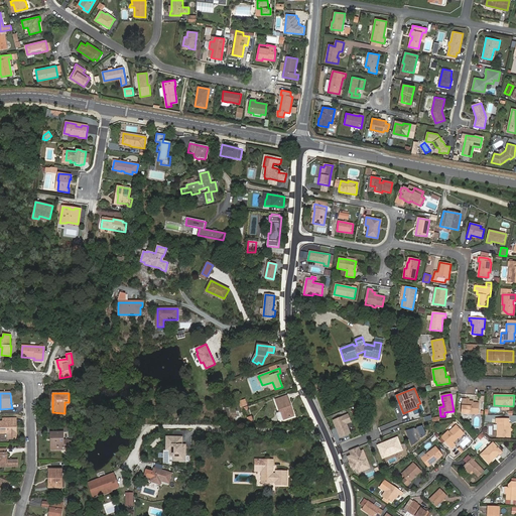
[(290,409),(286,397),(275,400),(280,412),(281,412),(283,419),(294,415),(291,408),(290,409)]
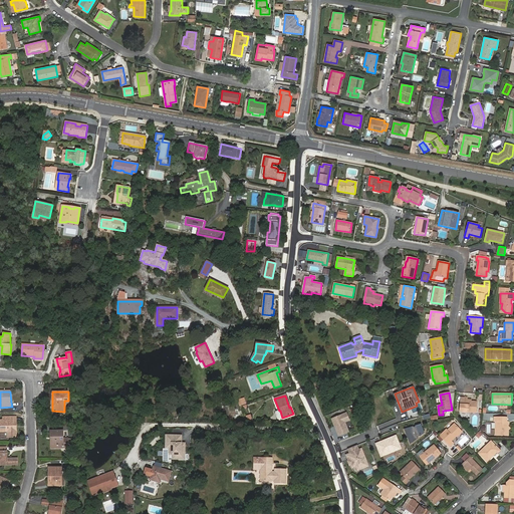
[(460,412),(476,413),(477,402),(467,401),(467,398),(461,398),(460,412)]
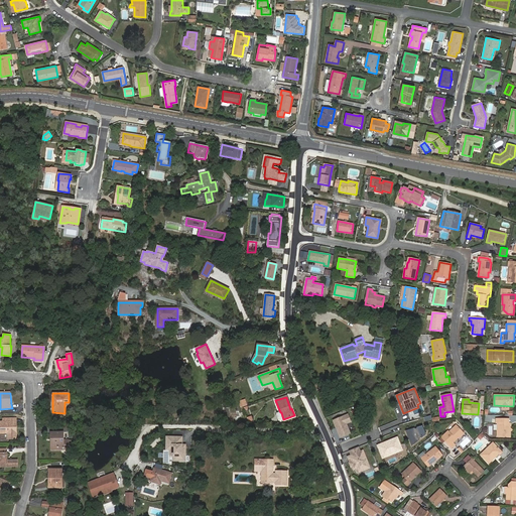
[(349,414),(333,420),(340,439),(352,434),(348,424),(352,422),(349,414)]
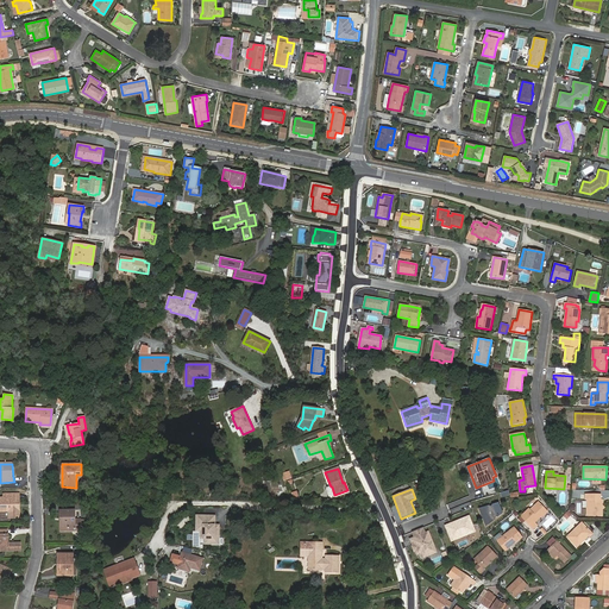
[(0,510),(8,512),(8,518),(19,518),(19,494),(4,494),(4,497),(0,497),(0,510)]
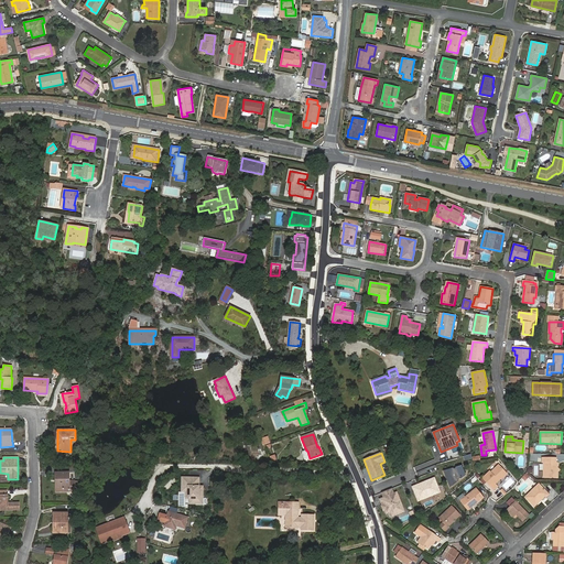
[(557,473),(555,470),(557,468),(557,463),(556,463),(556,458),(542,458),(542,463),(543,463),(543,477),(557,478),(557,473)]
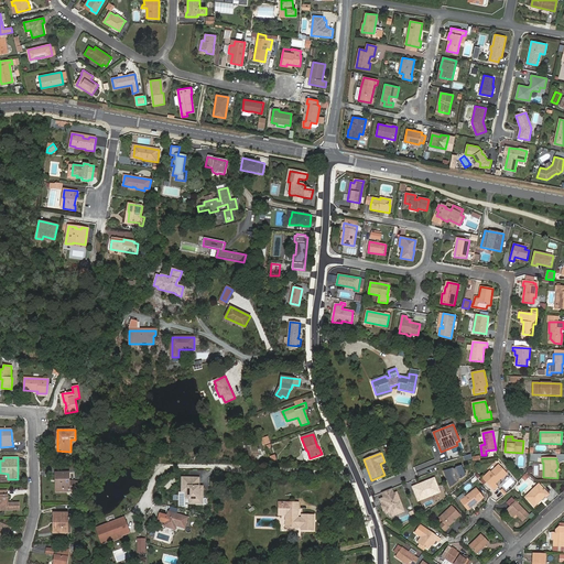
[(498,465),(491,472),(490,470),(483,478),(494,490),(498,487),(496,484),(500,479),(501,479),(505,477),(502,476),(502,473),(505,472),(498,465)]
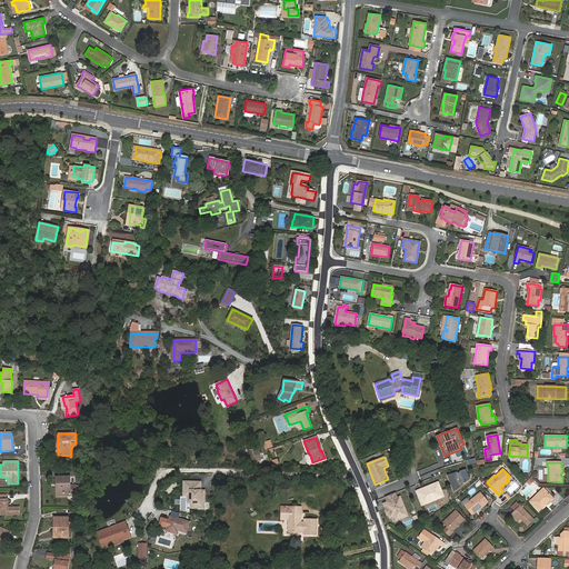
[(70,493),(70,496),(76,496),(75,486),(70,486),(70,477),(56,477),(56,483),(58,483),(58,493),(70,493)]
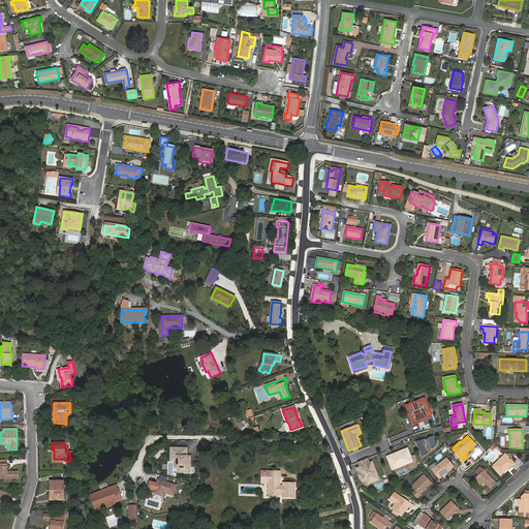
[(187,448),(170,447),(169,462),(174,462),(174,468),(176,468),(176,473),(191,473),(191,456),(187,456),(187,448)]
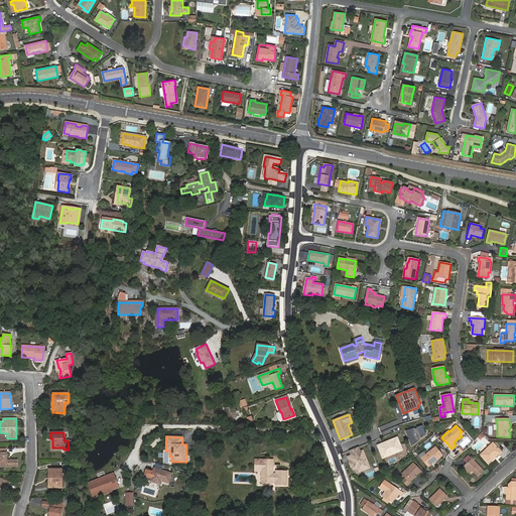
[(399,437),(377,445),(381,458),(403,448),(399,437)]
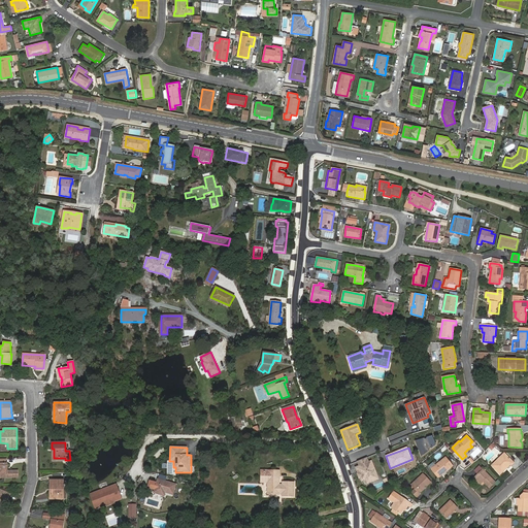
[(492,465),(500,474),(509,465),(510,466),(514,463),(504,453),(492,465)]
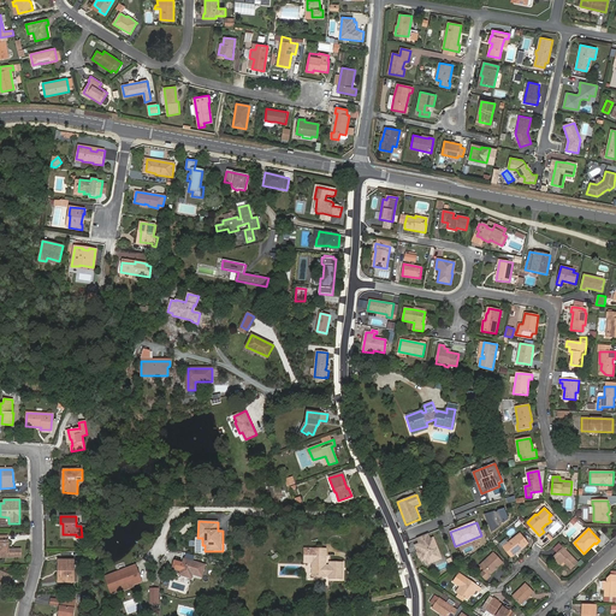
[(528,544),(520,533),(507,544),(502,548),(510,557),(528,544)]
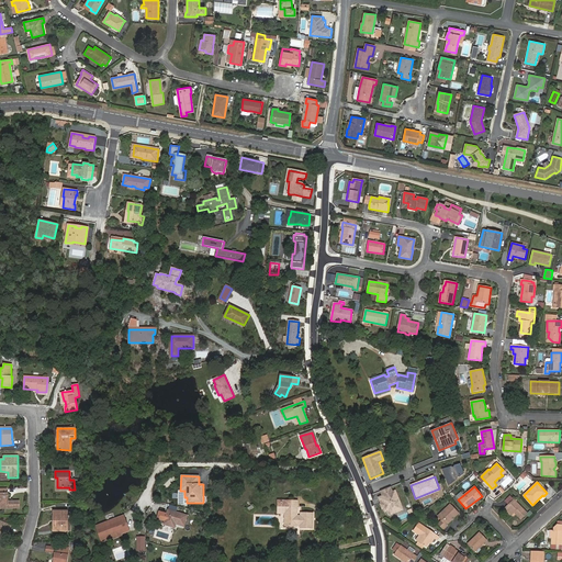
[(380,492),(382,496),(378,497),(385,517),(404,510),(395,491),(393,492),(391,487),(380,492)]
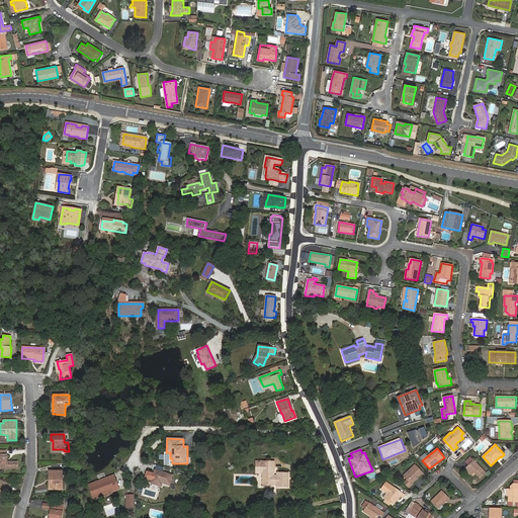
[(457,458),(464,453),(461,449),(454,454),(457,458)]
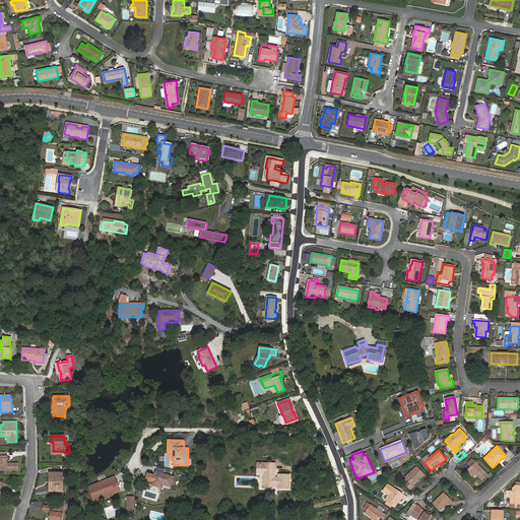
[(6,464),(6,463),(7,463),(7,456),(6,456),(6,452),(0,452),(0,470),(17,470),(17,464),(6,464)]
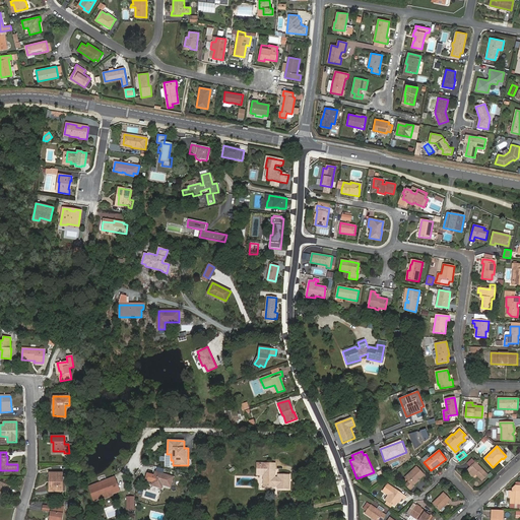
[(475,462),(467,470),(473,476),(476,473),(478,475),(477,475),(482,480),(488,474),(475,462)]
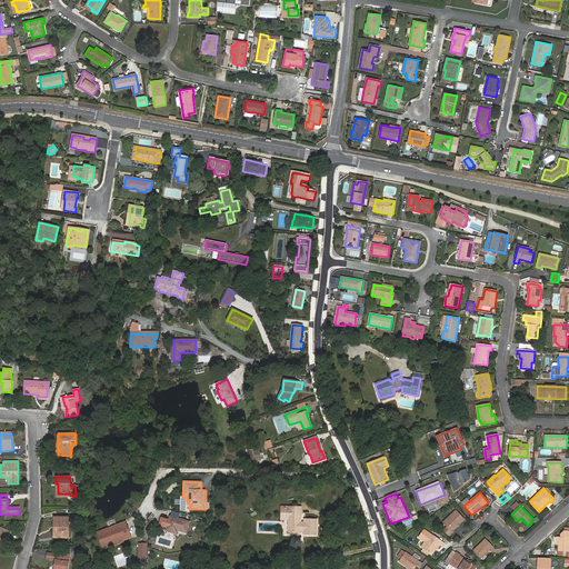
[(289,532),(300,532),(300,531),(305,531),(305,535),(316,535),(317,520),(305,519),(305,523),(300,522),(300,508),(281,508),(281,515),(282,515),(282,519),(289,519),(289,532)]
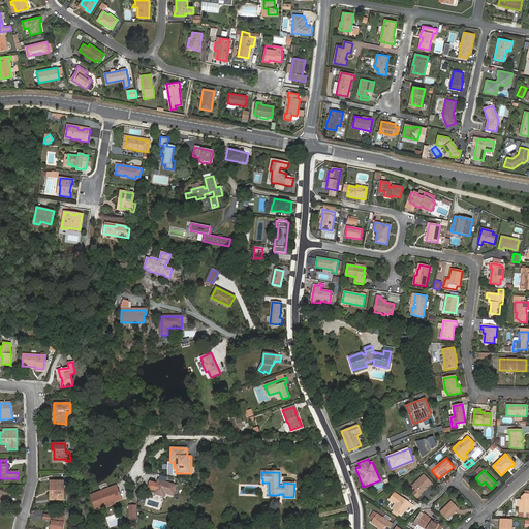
[(421,494),(432,483),(424,474),(417,480),(418,481),(412,487),(415,490),(412,493),(417,498),(421,495),(421,494)]
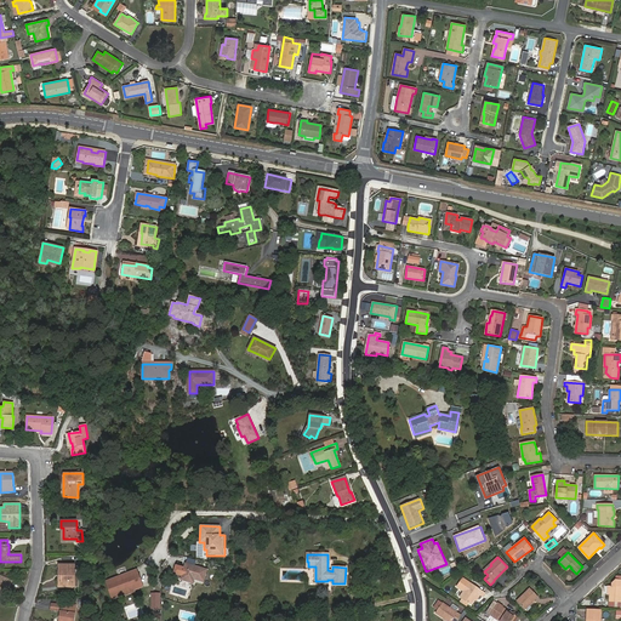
[(204,581),(206,570),(186,563),(184,568),(175,565),(172,574),(182,576),(181,579),(189,582),(191,577),(204,581)]
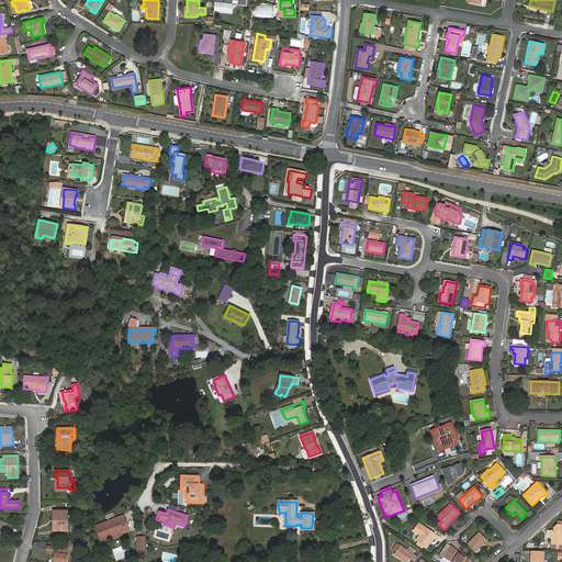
[(65,526),(67,526),(68,512),(53,510),(53,517),(55,517),(55,525),(53,525),(53,531),(65,531),(65,526)]
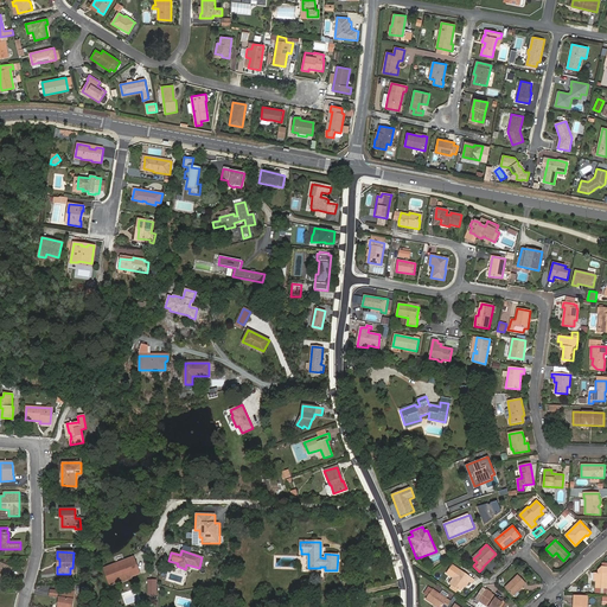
[(134,556),(103,569),(110,586),(141,574),(134,556)]
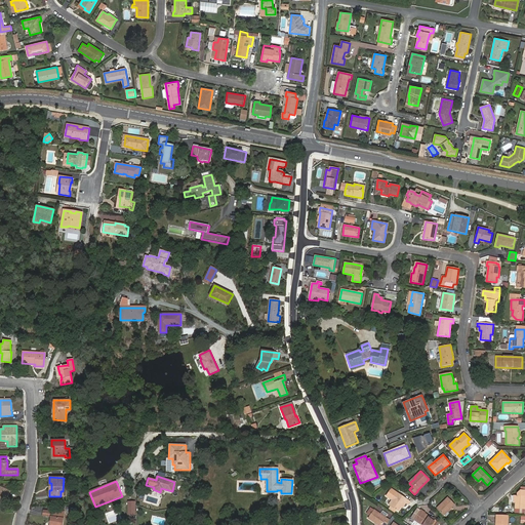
[(0,498),(1,497),(6,499),(10,491),(0,486),(0,498)]
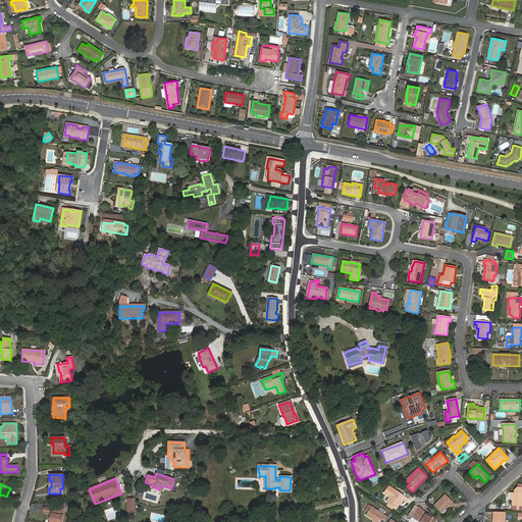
[(396,509),(400,503),(401,504),(404,501),(406,502),(408,499),(388,485),(383,492),(389,497),(386,502),(396,509)]
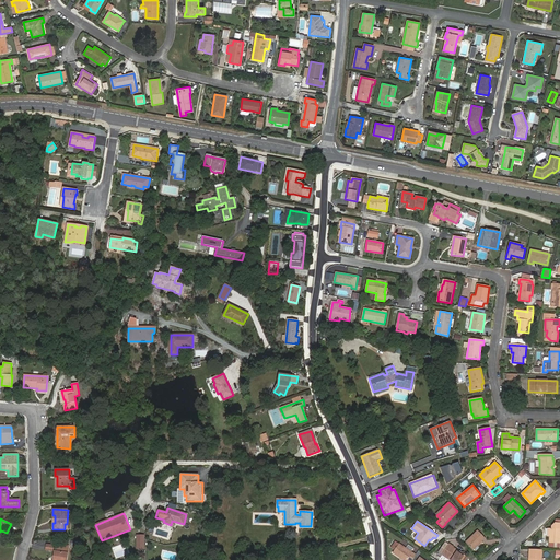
[(551,528),(548,528),(548,536),(550,536),(549,543),(559,544),(559,543),(559,523),(555,523),(551,526),(551,528)]
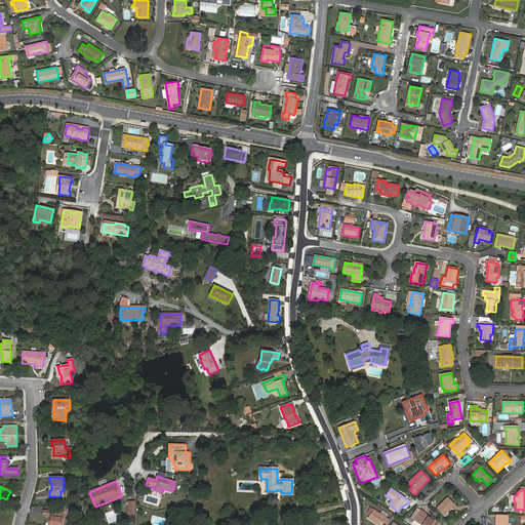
[(455,505),(448,497),(437,509),(443,516),(455,505)]
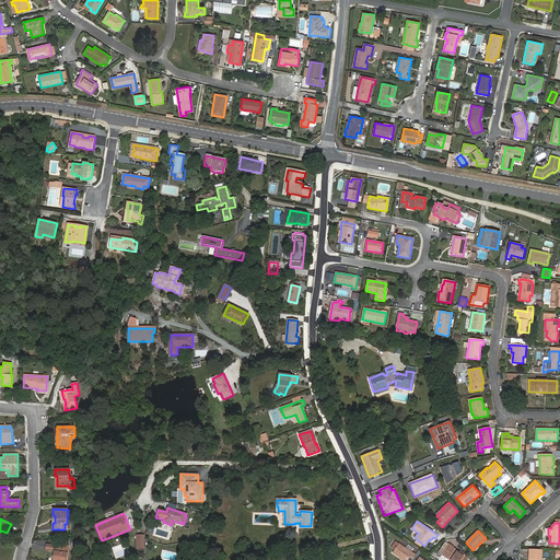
[(146,550),(144,535),(136,535),(136,550),(146,550)]
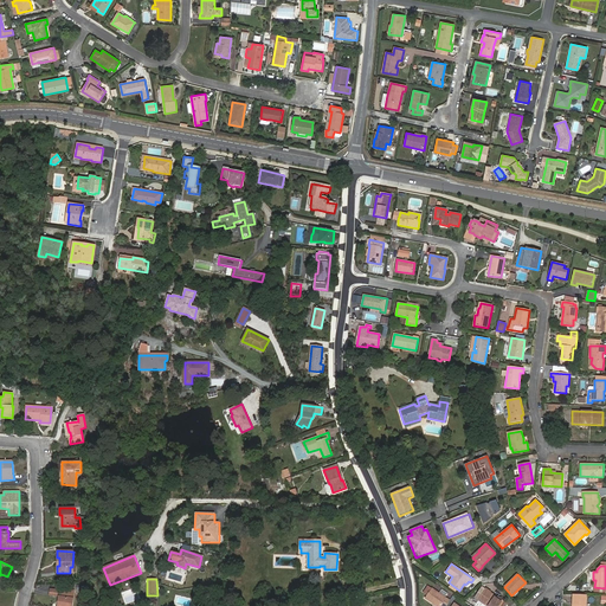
[(485,588),(482,586),(475,597),(478,599),(485,588)]
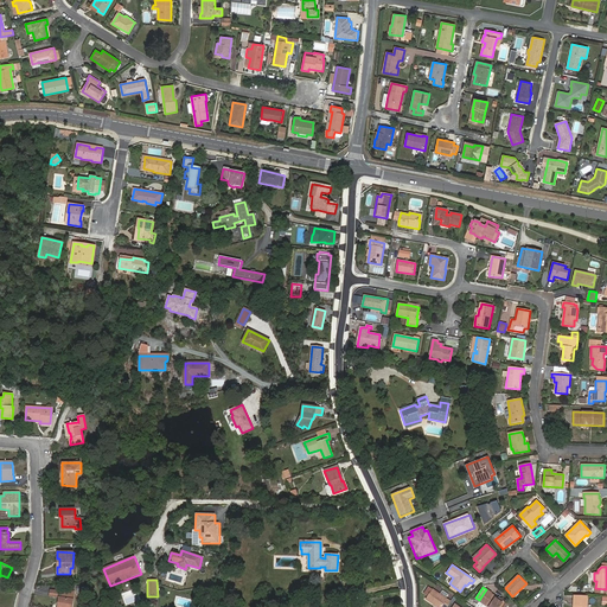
[(72,606),(75,592),(61,589),(58,606),(63,606),(72,606)]
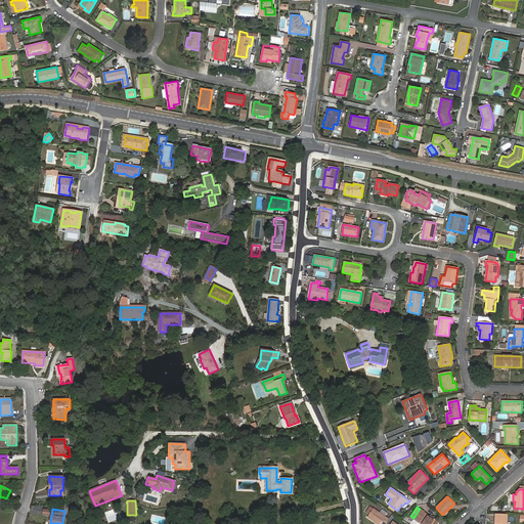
[(367,517),(377,523),(385,523),(389,519),(384,516),(379,513),(374,509),(373,509),(369,515),(367,517)]
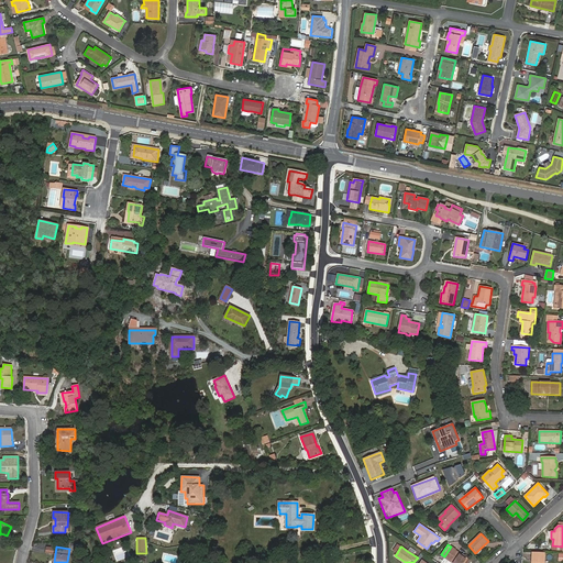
[(451,547),(444,556),(452,562),(470,562),(471,561),(451,547)]
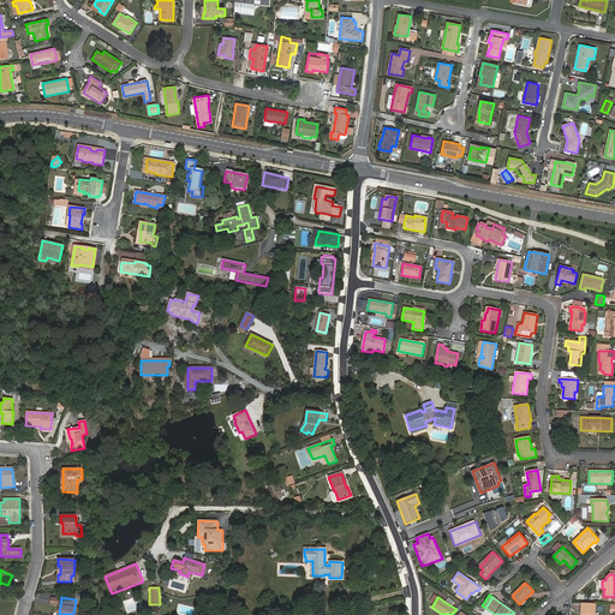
[(593,614),(595,604),(581,604),(580,614),(593,614)]
